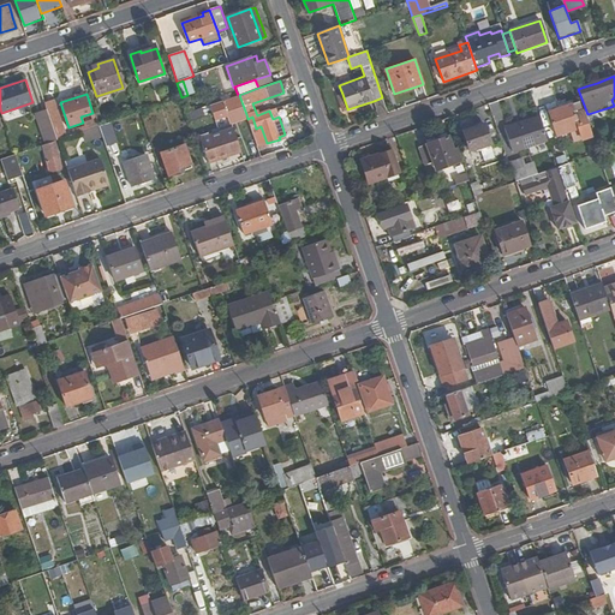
[(238,95),(222,100),(224,102),(212,106),(215,118),(228,114),(231,120),(246,114),(239,95),(238,95)]
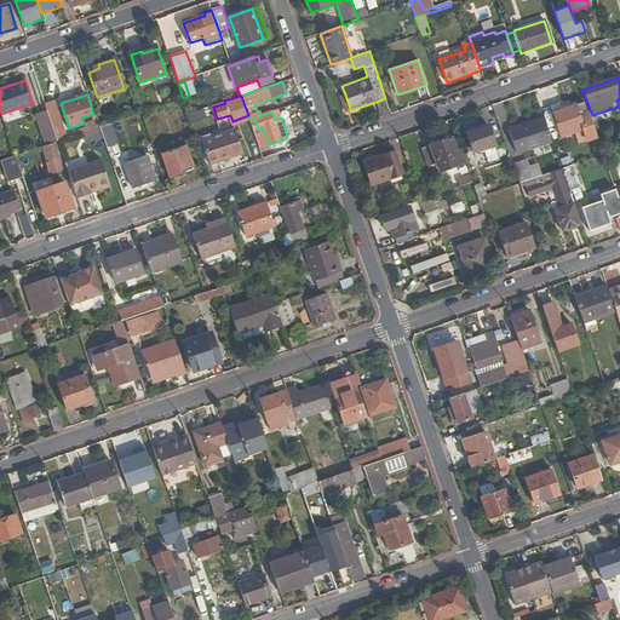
[(382,118),(391,114),(385,98),(377,102),(382,118)]
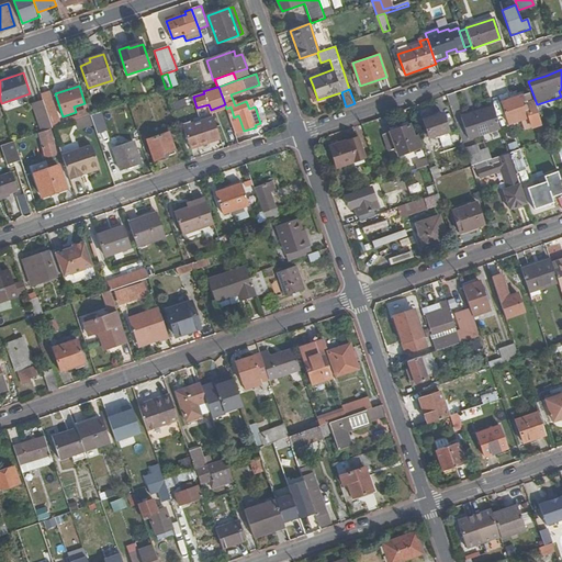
[(53,127),(60,125),(49,91),(41,94),(43,101),(53,127)]
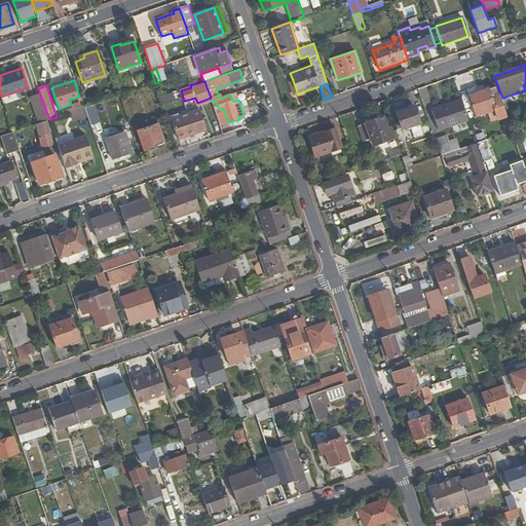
[(494,87),(484,91),(483,88),(478,90),(477,87),(467,91),(476,116),(487,112),(491,122),(506,116),(498,95),(497,96),(494,87)]
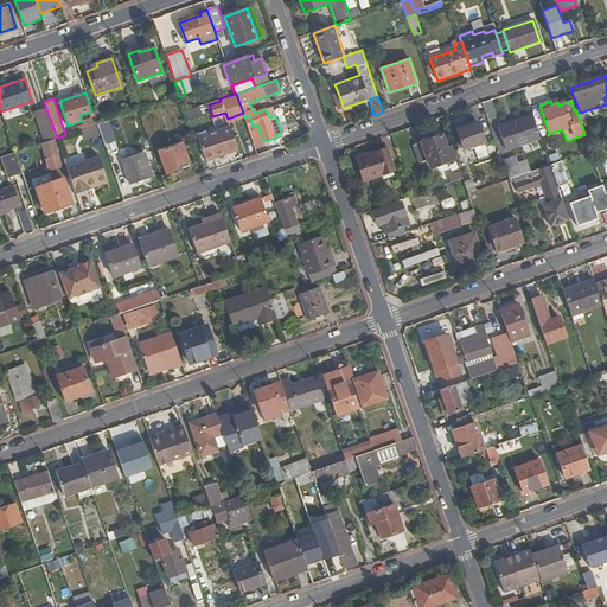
[(199,107),(185,112),(189,121),(203,116),(199,107)]
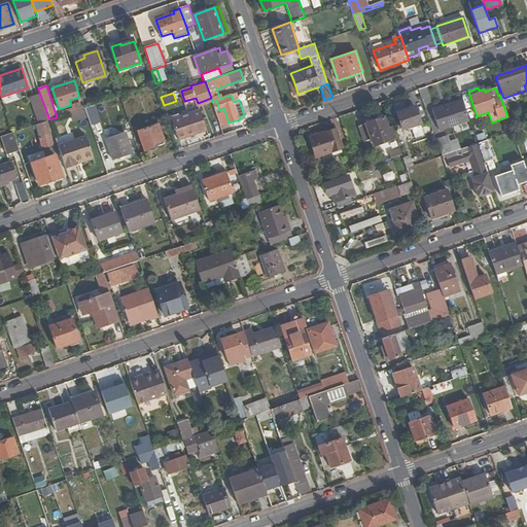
[(49,119),(40,95),(30,98),(38,124),(47,121),(49,119)]
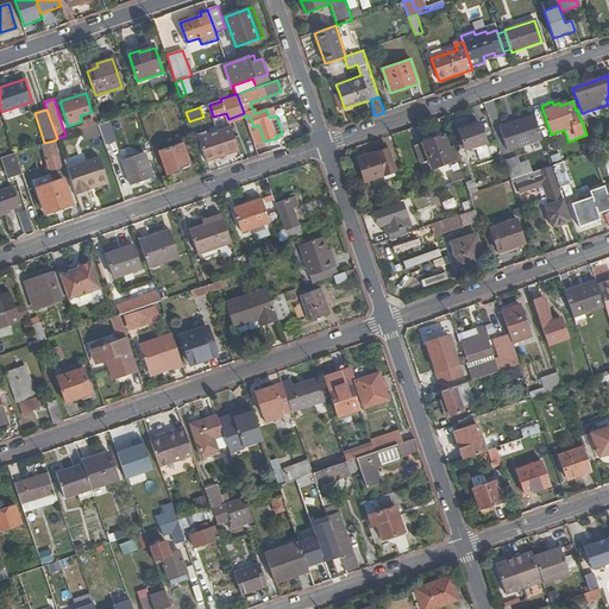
[(87,129),(98,124),(95,117),(83,121),(87,129)]
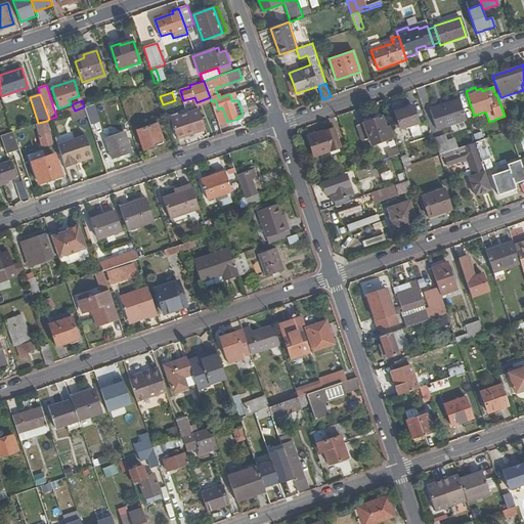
[(467,122),(460,101),(431,112),(437,131),(467,122)]
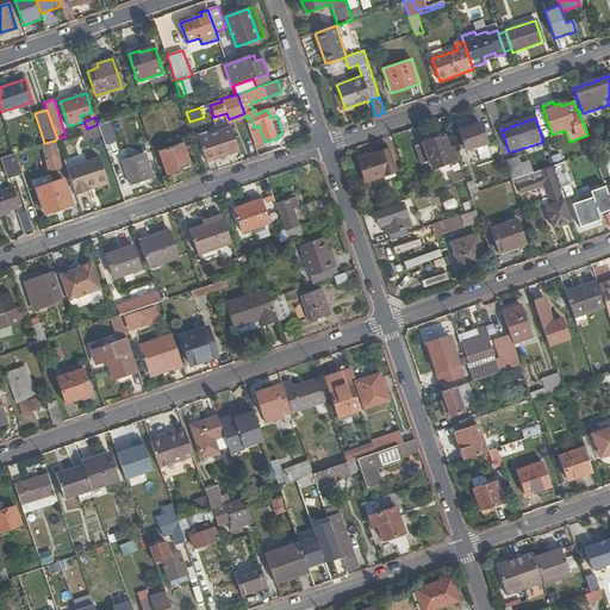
[(497,144),(489,122),(461,131),(465,142),(460,143),(462,149),(467,148),(468,149),(474,147),(475,151),(497,144)]
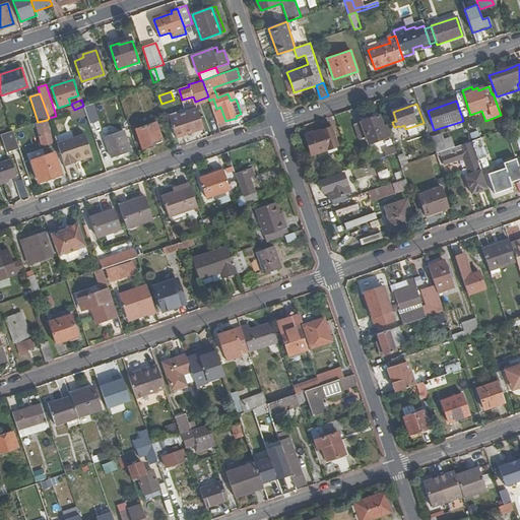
[(86,115),(83,106),(74,110),(70,111),(72,119),(86,115)]
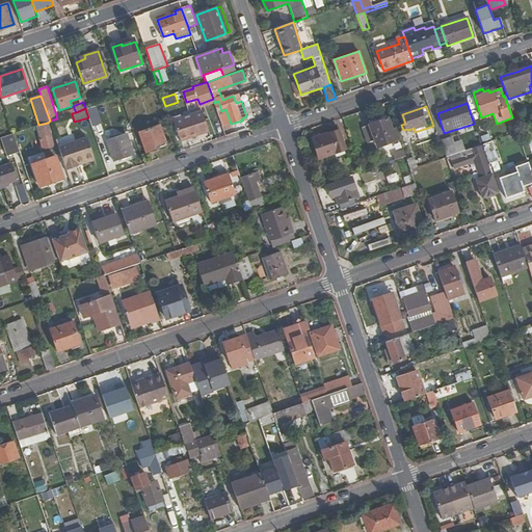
[(181,140),(197,135),(197,133),(207,129),(201,111),(174,121),(181,140)]
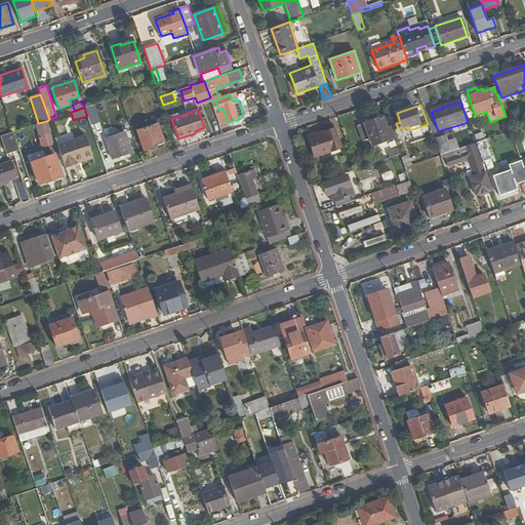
[(396,142),(391,127),(387,129),(382,117),(359,125),(364,142),(368,140),(370,147),(391,139),(392,144),(396,142)]
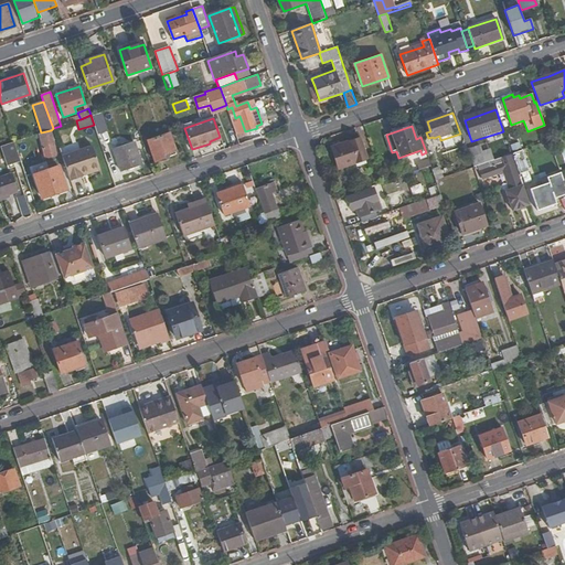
[(40,134),(45,157),(56,155),(51,130),(41,132),(40,134)]
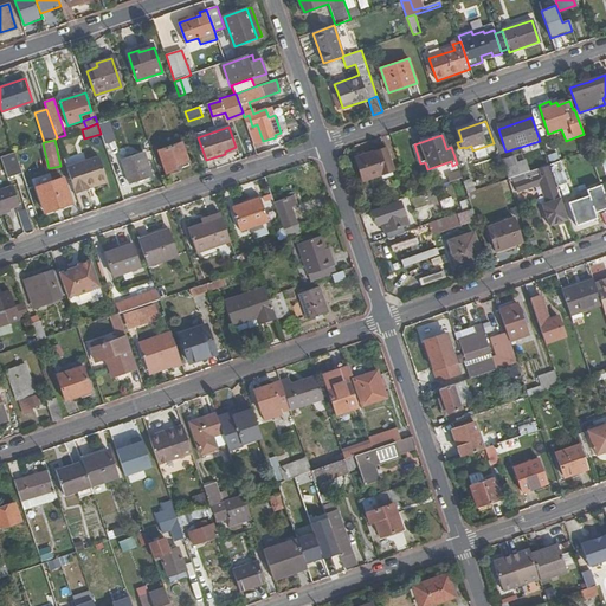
[(166,174),(179,169),(176,166),(189,161),(182,142),(159,150),(166,174)]
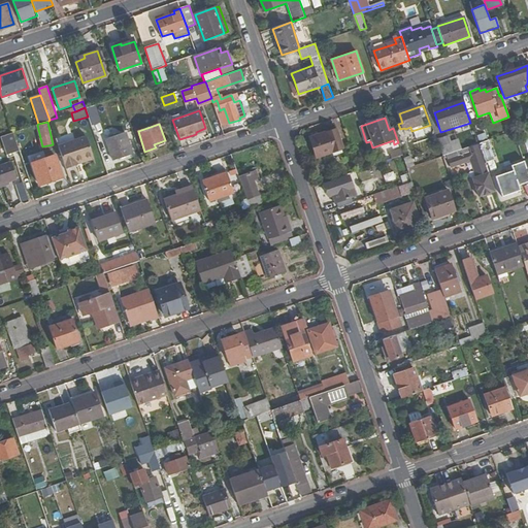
[(92,129),(97,143),(104,141),(100,126),(92,129)]
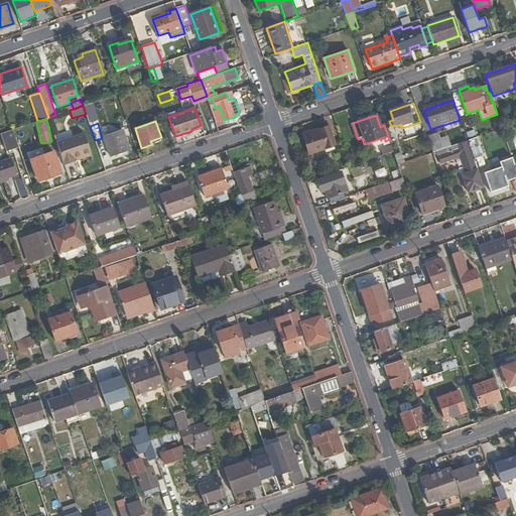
[(308,153),(336,145),(329,126),(302,135),(308,153)]
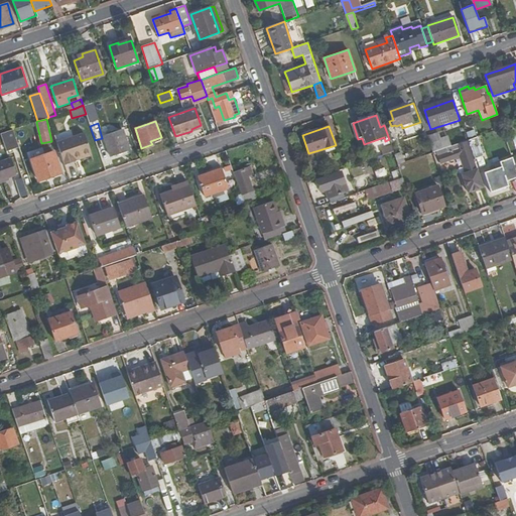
[(13,129),(2,133),(8,149),(19,145),(13,129)]
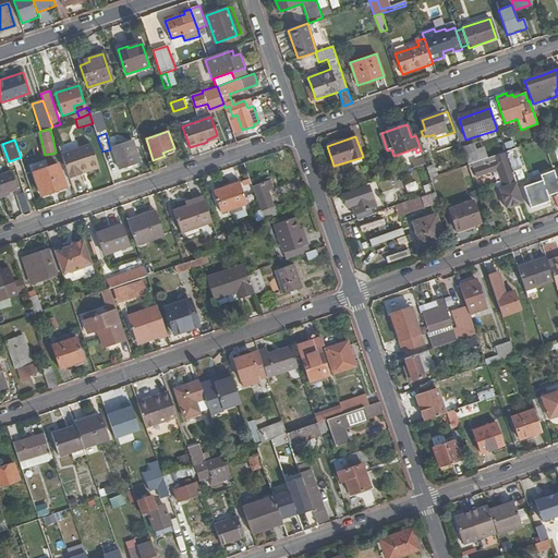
[(120,168),(141,161),(134,141),(122,144),(121,142),(112,145),(120,168)]
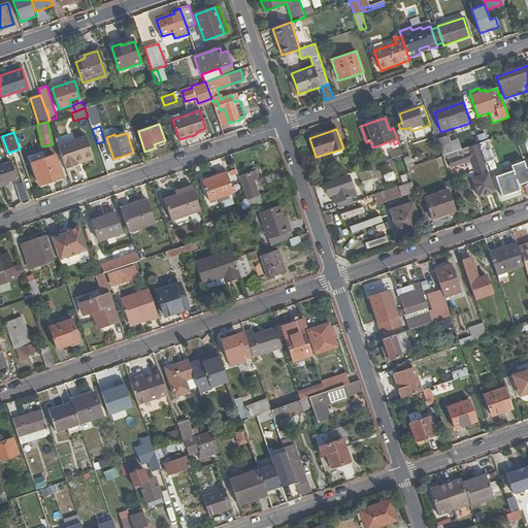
[(58,145),(66,168),(77,164),(76,161),(92,156),(86,136),(58,145)]
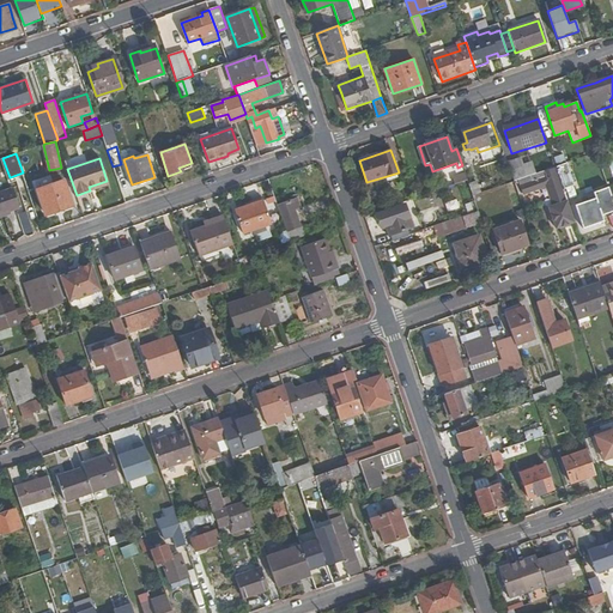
[(521,161),(508,164),(514,182),(519,180),(535,174),(532,164),(523,167),(521,161)]
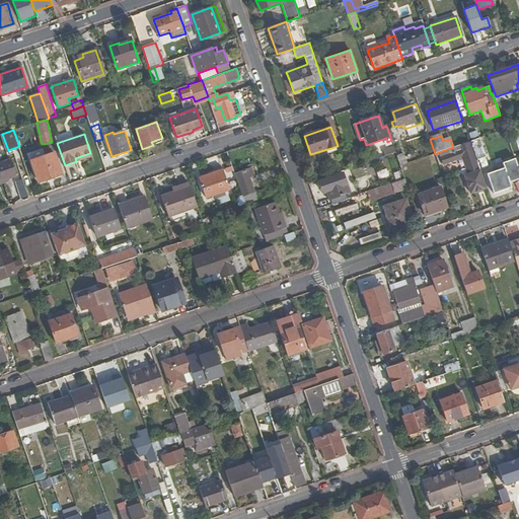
[(469,142),(477,164),(479,163),(478,160),(484,159),(480,148),(482,148),(479,142),(485,141),(484,137),(482,138),(469,142)]
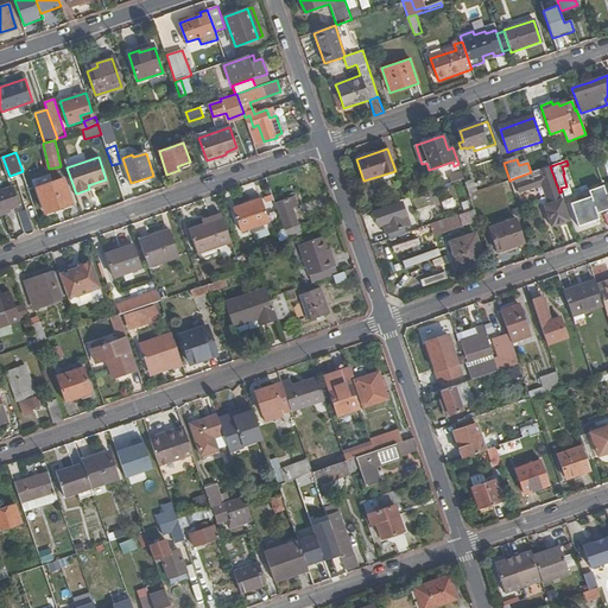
[(550,166),(531,172),(514,178),(520,194),(543,185),(549,204),(544,206),(552,227),(569,221),(562,200),(559,192),(550,166)]
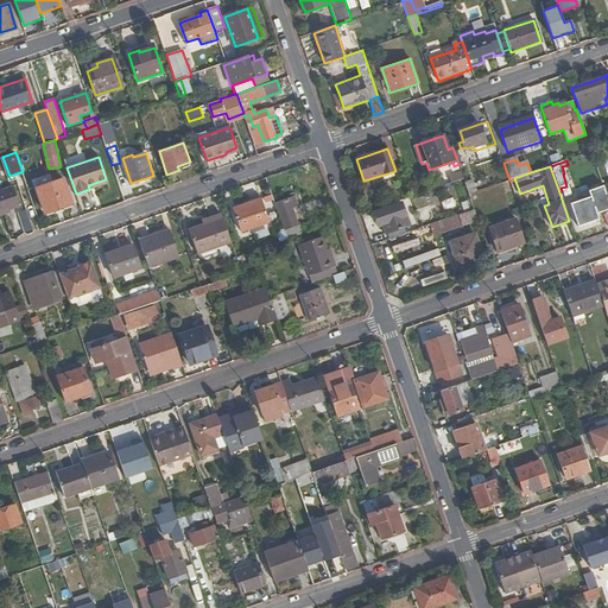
[(448,177),(450,183),(463,178),(461,172),(448,177)]
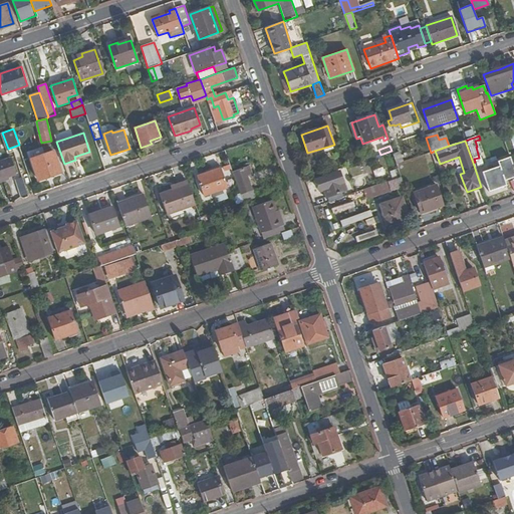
[(39,180),(60,172),(53,152),(32,159),(39,180)]
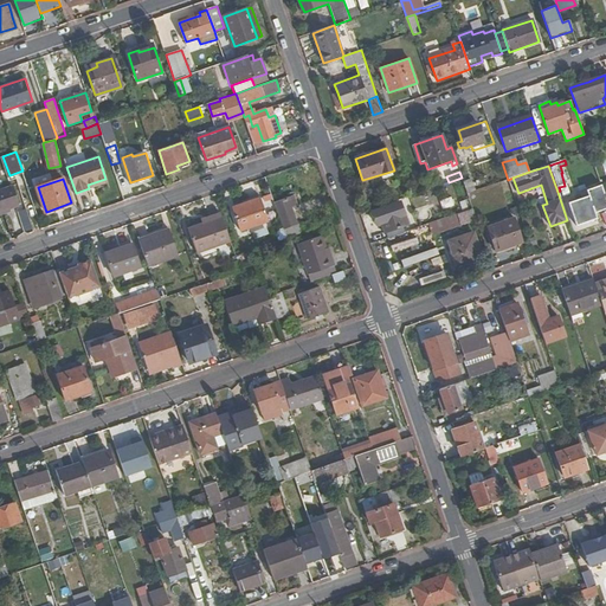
[(88,185),(89,188),(108,182),(105,179),(88,185)]
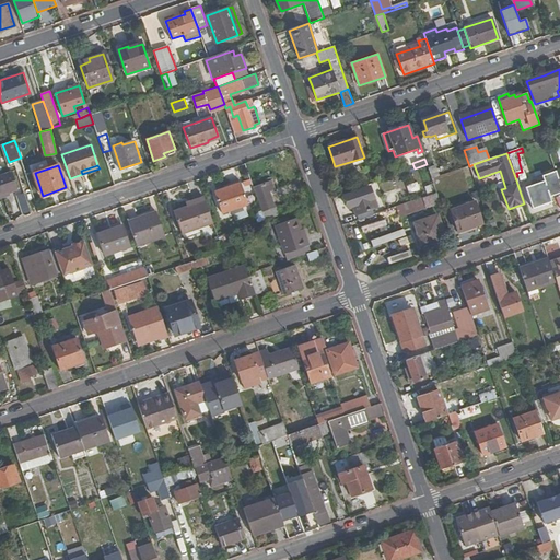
[(434,166),(429,168),(432,179),(439,177),(434,166)]
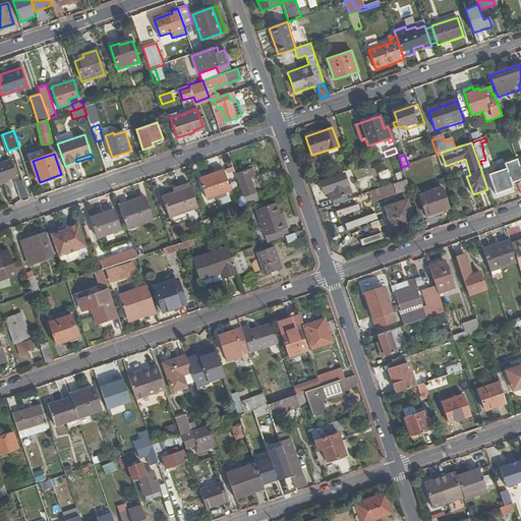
[(11,160),(0,163),(0,167),(2,172),(13,168),(11,160)]
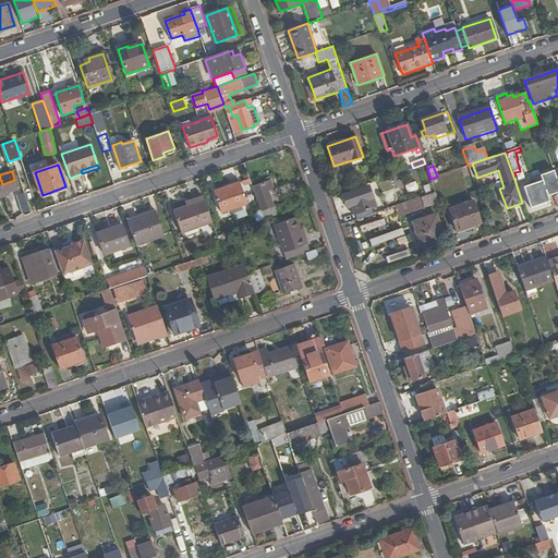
[(0,179),(0,193),(10,190),(17,187),(14,180),(2,184),(0,179)]
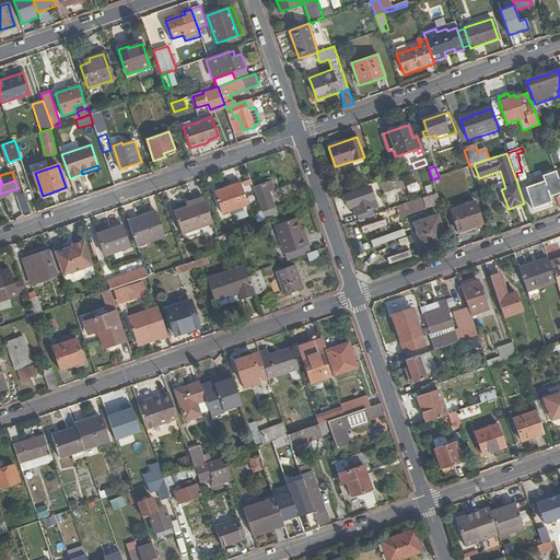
[(533,210),(551,203),(545,182),(525,188),(533,210)]
